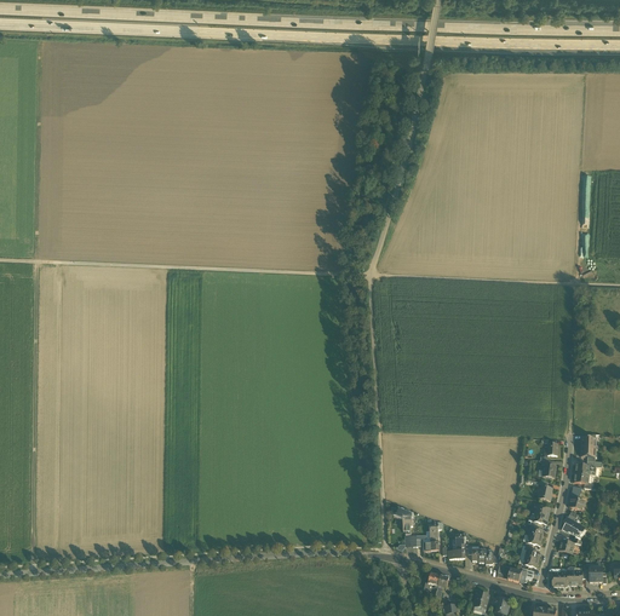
[(589,436),(583,436),(583,445),(593,445),(595,437),(595,436),(589,436)]
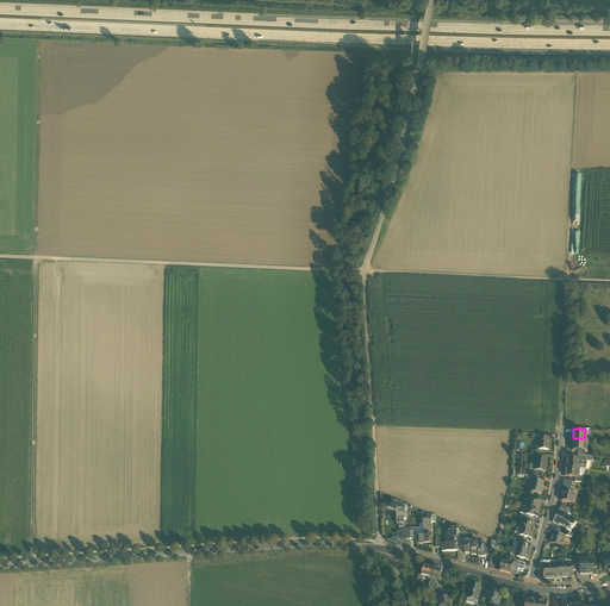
[(549,436),(539,435),(539,441),(539,447),(548,448),(549,436)]
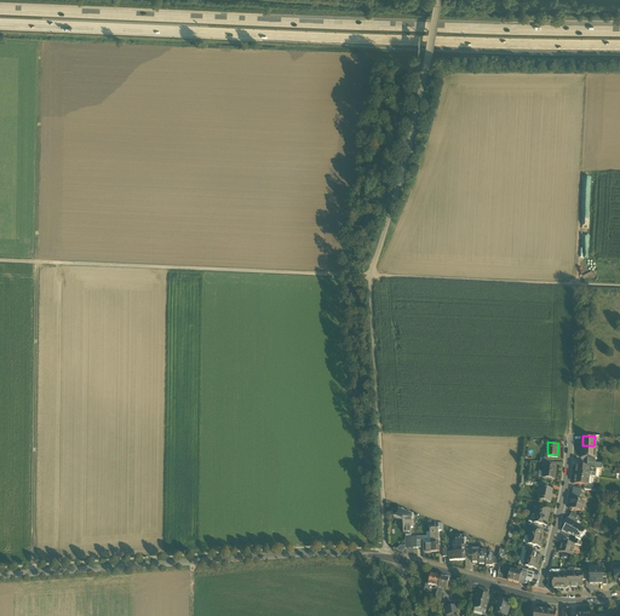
[(593,445),(583,445),(581,455),(587,455),(593,455),(593,445)]
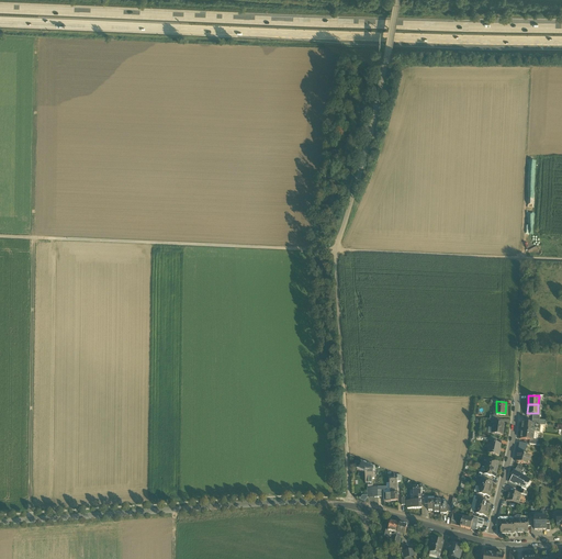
[(532,421),(523,420),(520,437),(530,438),(532,438),(534,438),(534,429),(535,422),(535,421),(532,421)]
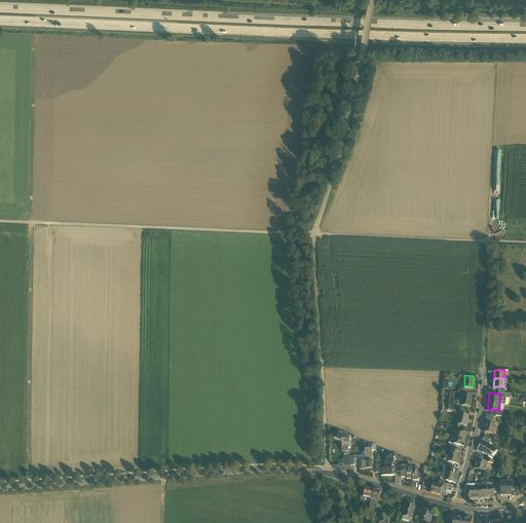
[(465,394),(462,394),(461,404),(471,405),(472,395),(465,394)]
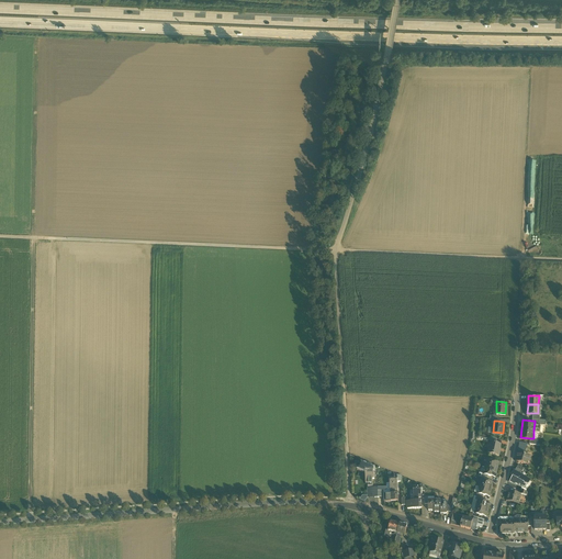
[(501,442),(491,439),(490,446),(491,446),(490,451),(498,454),(499,448),(501,442)]
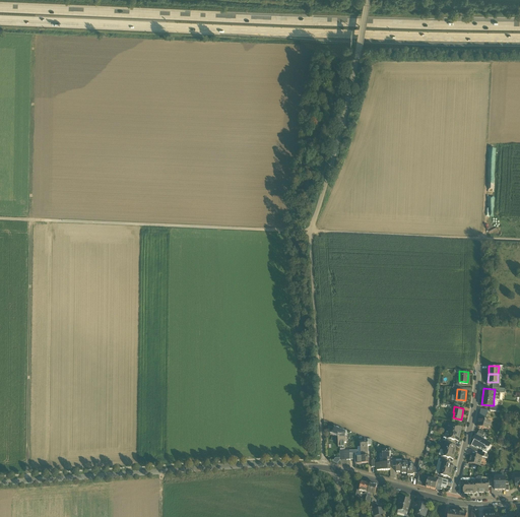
[(480,406),(478,416),(484,418),(488,408),(480,406)]
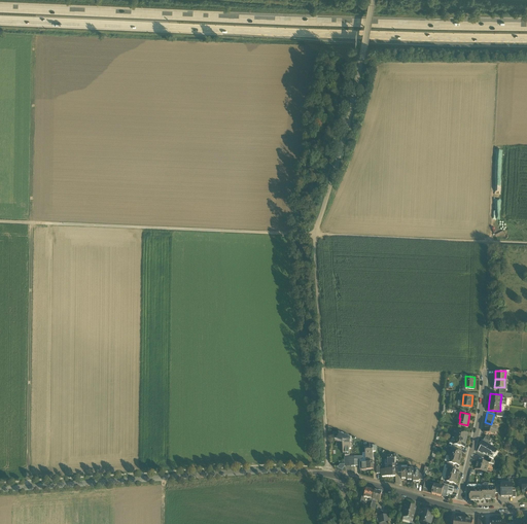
[(491,424),(485,422),(485,423),(486,423),(485,426),(484,426),(484,430),(496,432),(497,425),(491,424)]
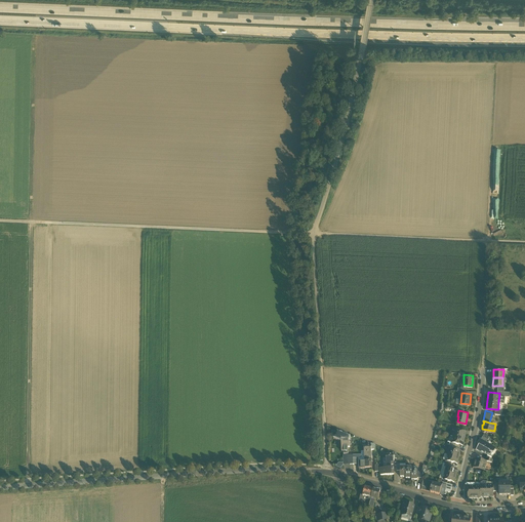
[(458,429),(455,428),(453,434),(465,437),(466,431),(458,429)]
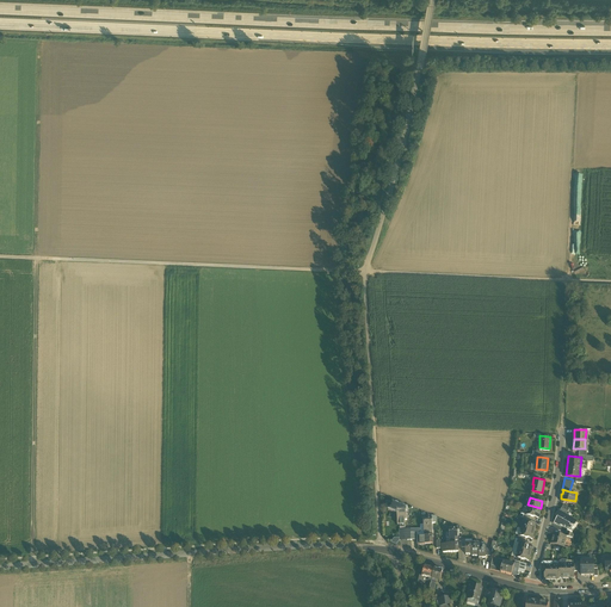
[(402,506),(401,503),(395,500),(392,506),(397,508),(397,521),(400,521),(400,525),(405,524),(405,516),(407,516),(406,506),(402,506)]
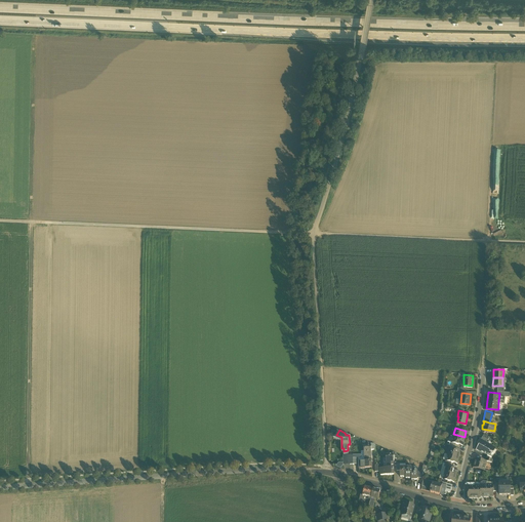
[(465,437),(453,434),(452,440),(456,441),(462,443),(465,437)]
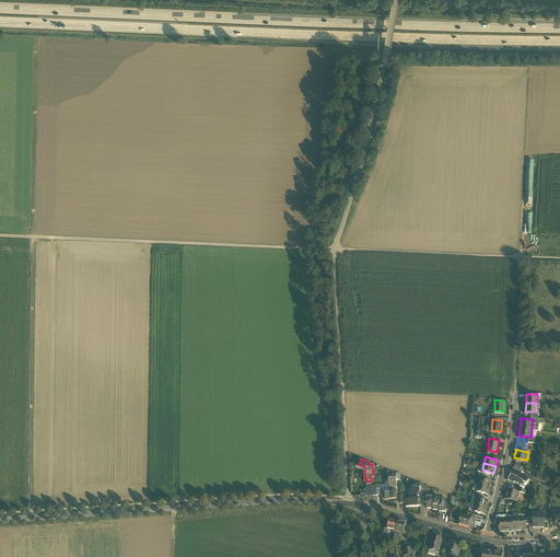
[(513,466),(512,466),(510,471),(512,472),(511,474),(510,474),(509,478),(522,484),(524,479),(525,480),(527,475),(522,472),(513,466)]
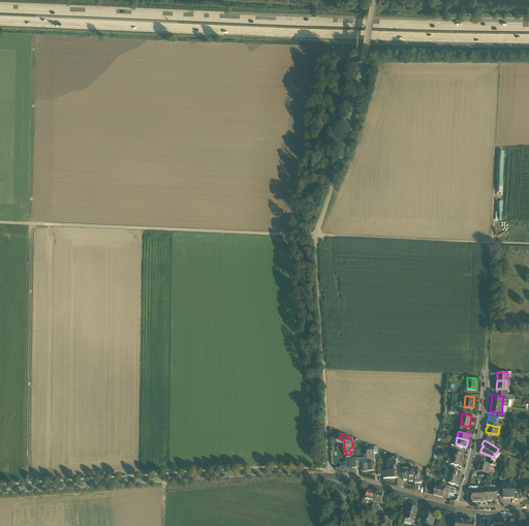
[(458,451),(453,450),(452,450),(450,449),(449,450),(447,455),(452,456),(462,458),(464,452),(458,451)]
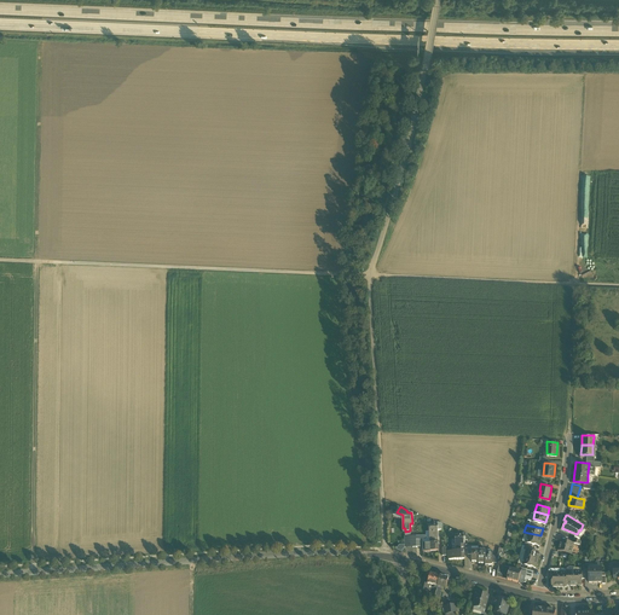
[(541,535),(528,533),(526,540),(532,541),(539,543),(541,535)]
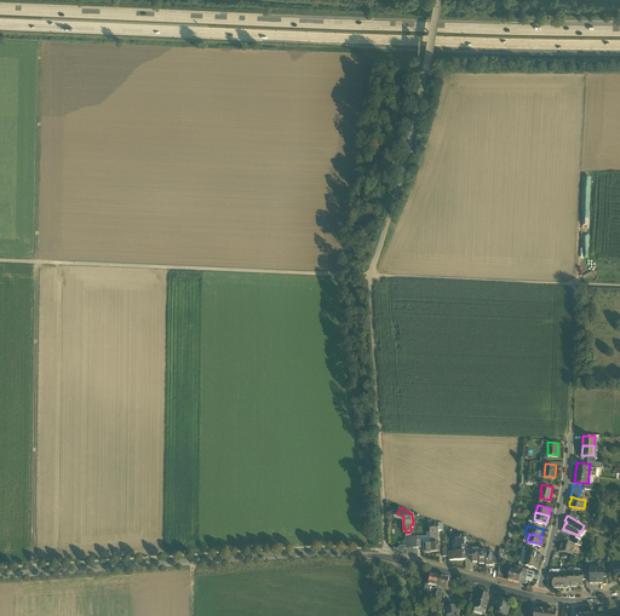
[(417,537),(417,535),(406,535),(406,545),(417,545),(417,537)]
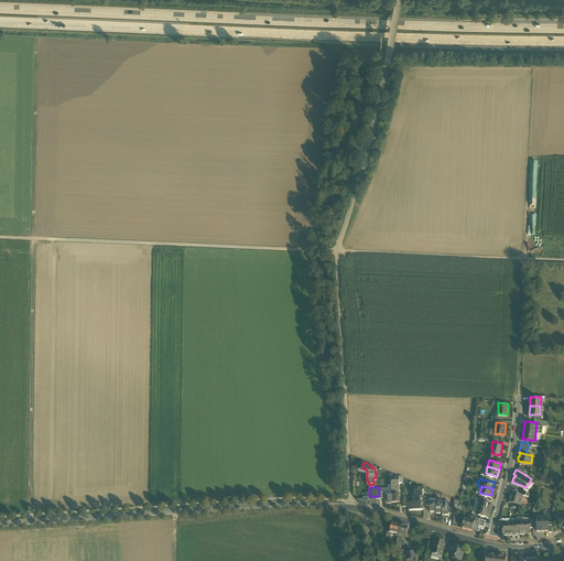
[(399,489),(391,489),(391,493),(384,493),(384,496),(384,500),(400,499),(399,489)]
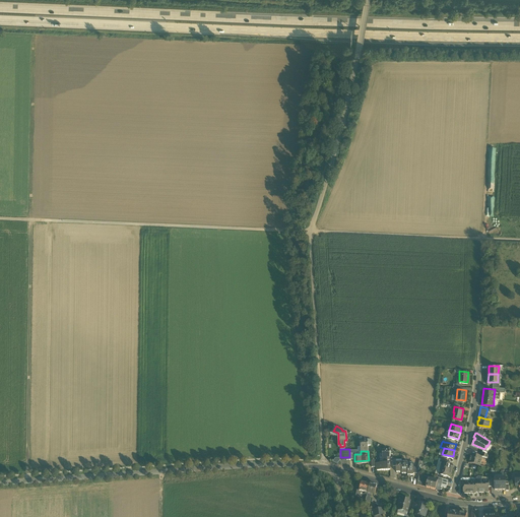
[(480,454),(471,451),(468,460),(480,463),(482,454),(481,453),(480,454)]
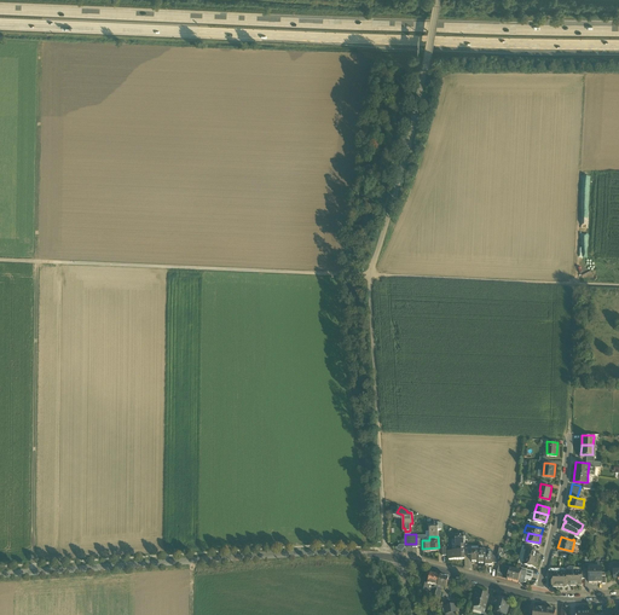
[(460,544),(456,545),(456,549),(449,549),(449,557),(464,556),(464,547),(461,547),(460,544)]
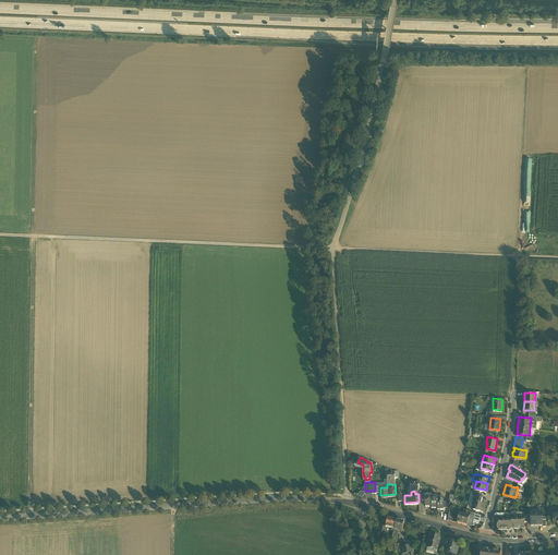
[(478,495),(474,494),(473,501),(484,504),(486,497),(478,495)]
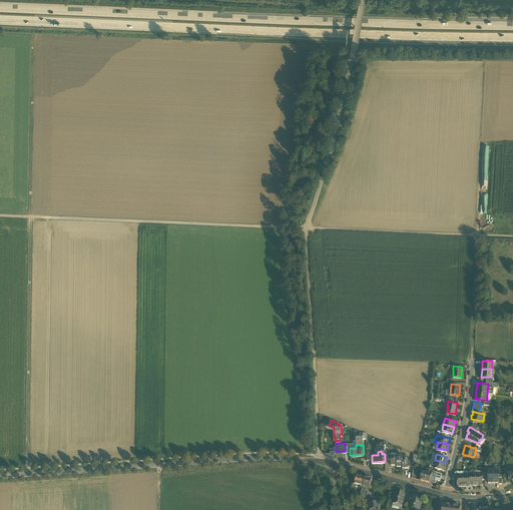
[(445,463),(435,460),(433,466),(438,467),(444,469),(445,463)]
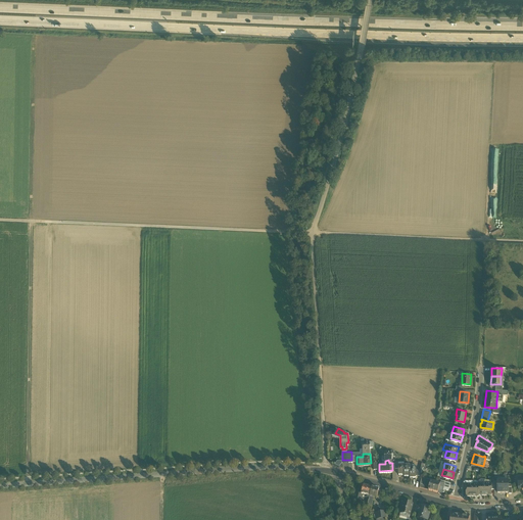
[(431,479),(431,478),(430,482),(428,487),(437,489),(439,481),(431,479)]
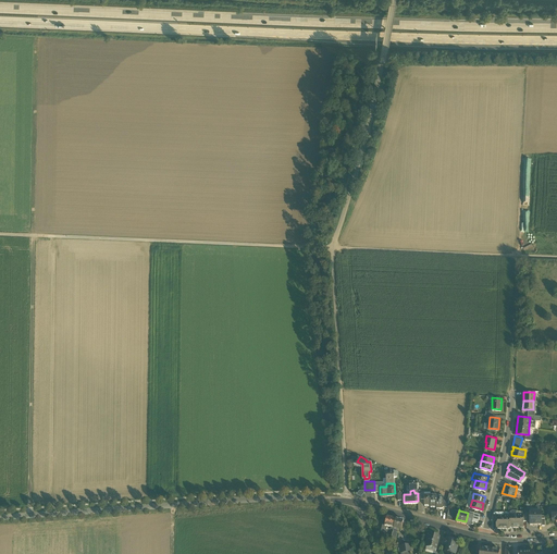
[(396,517),(387,515),(384,524),(392,526),(394,526),(396,517)]
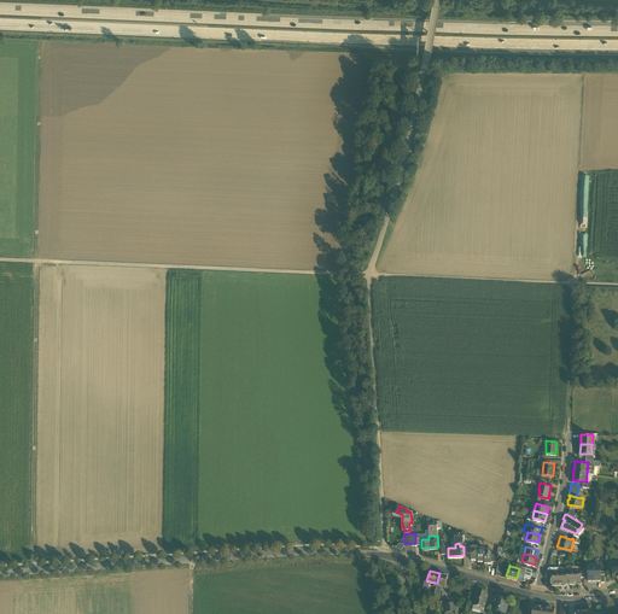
[(436,586),(436,589),(439,590),(441,586),(439,586),(439,584),(445,585),(448,576),(439,573),(437,583),(436,586)]
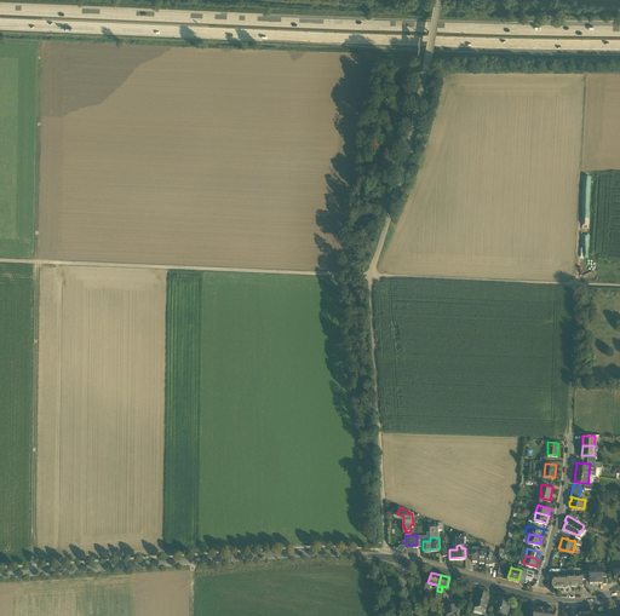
[(489,593),(478,591),(475,604),(486,606),(489,593)]
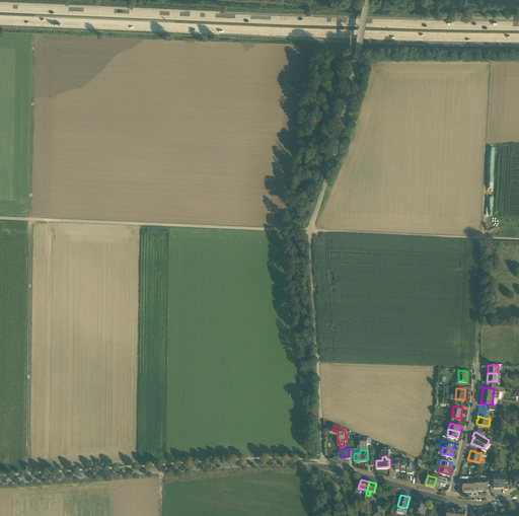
[(427,502),(420,500),(419,503),(417,502),(415,506),(415,509),(419,510),(419,512),(424,513),(426,507),(427,502)]
